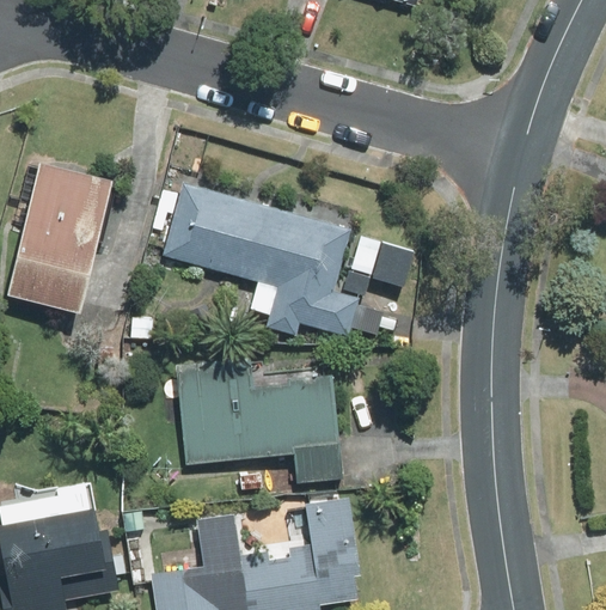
[(110,178),(38,162),(6,297),(78,313),(110,178)]
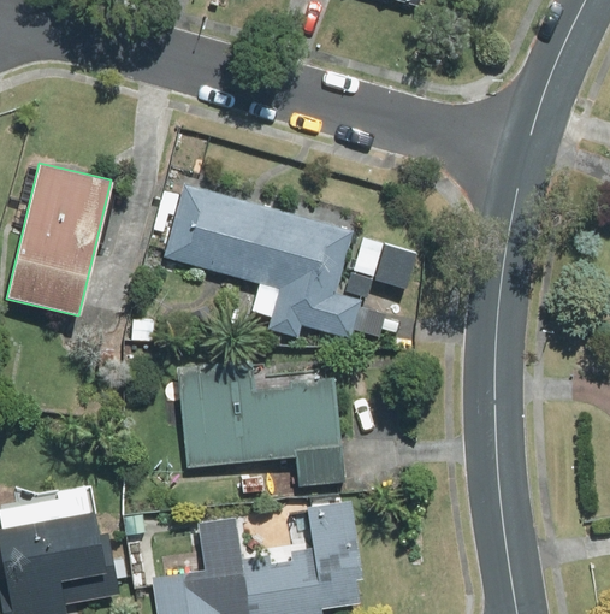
[(261,282),(283,288),(276,313),(375,342),(385,310),(336,295),(354,232),(187,184),(166,254),(261,282)]
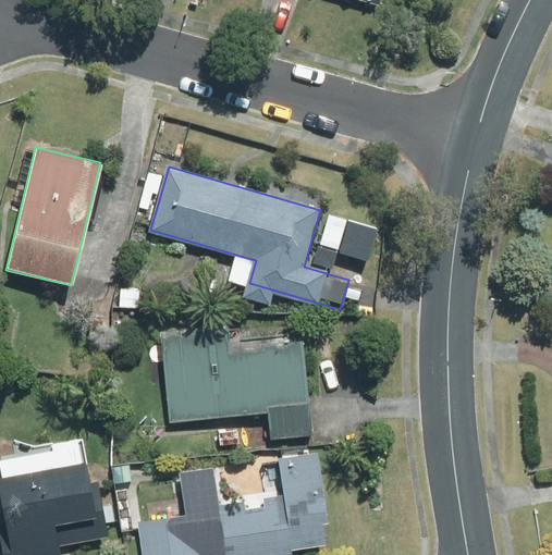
[(346,217),(331,213),(322,245),(339,249),(346,217)]
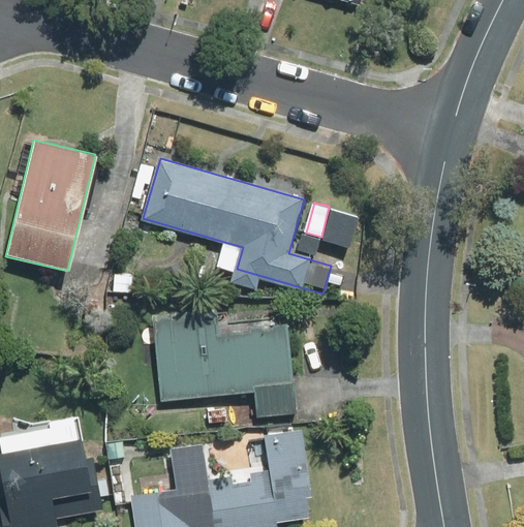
[(214,307),(152,315),(162,401),(253,390),(257,420),(301,413),(289,327),(217,336),(214,307)]
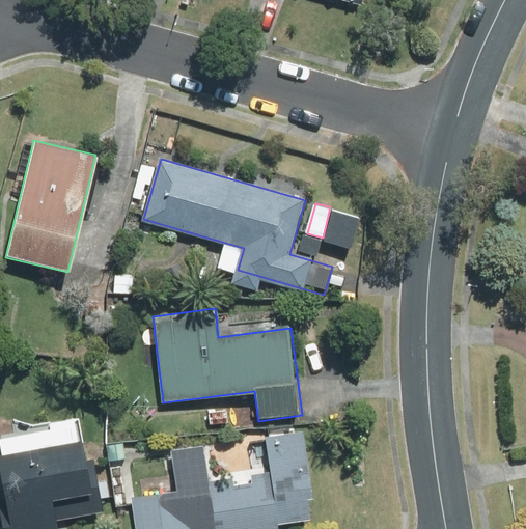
[(59,528),(54,503),(63,501),(67,521),(111,511),(104,479),(88,482),(75,421),(2,438),(0,437),(0,513),(3,528),(59,528)]
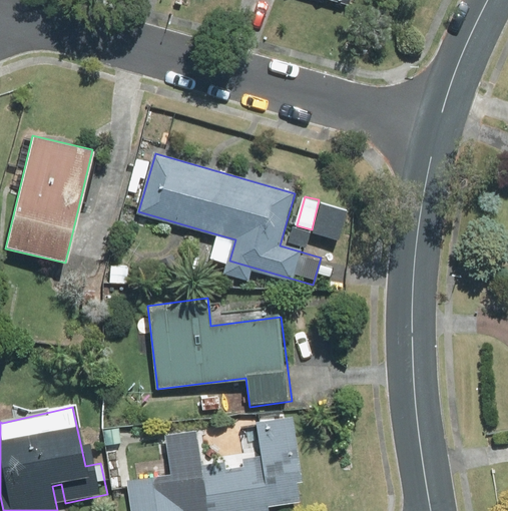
[(124,472),(131,510),(270,510),(270,506),(304,502),(295,418),(259,422),(262,456),(203,463),(200,430),(164,434),(168,468),(124,472)]
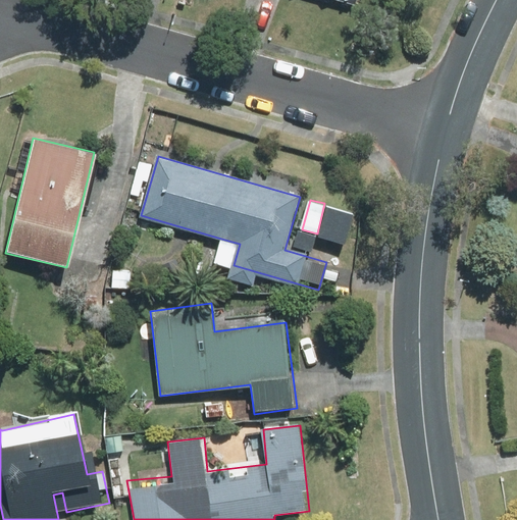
All buildings are outlined.
